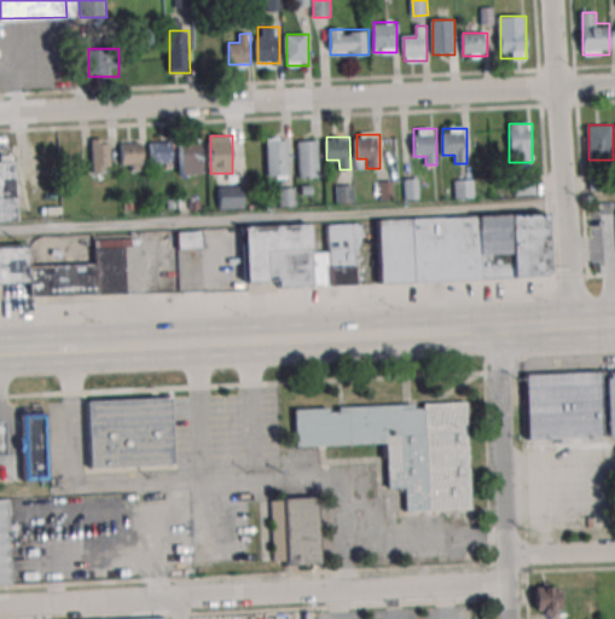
[(111,138),(94,138),(94,172),(111,172),(111,138)]
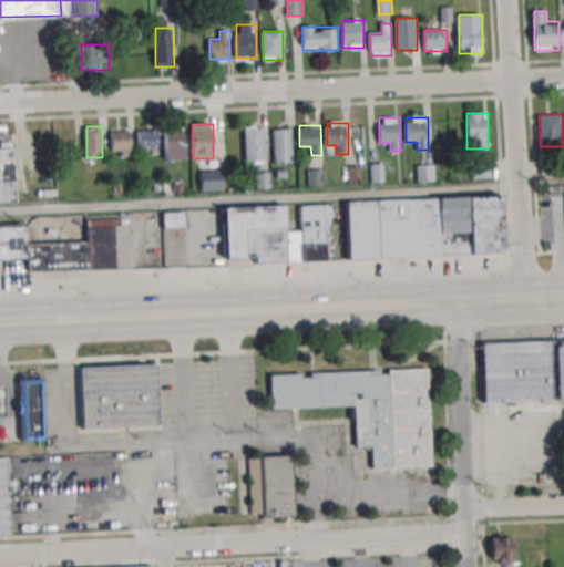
[(246,164),(266,164),(266,126),(246,126),(246,164)]
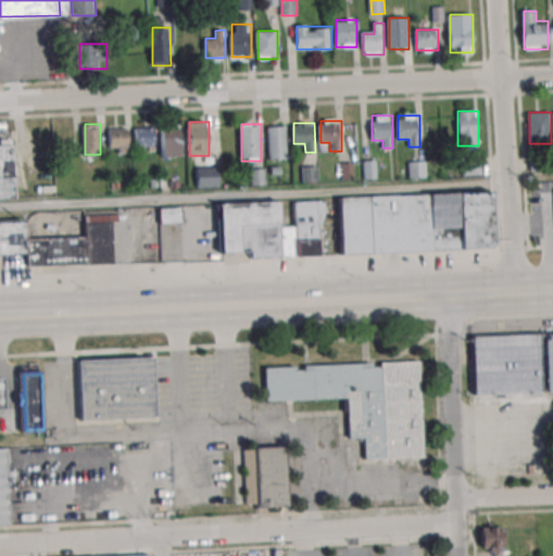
[(162,156),(186,156),(186,125),(162,125),(162,156)]
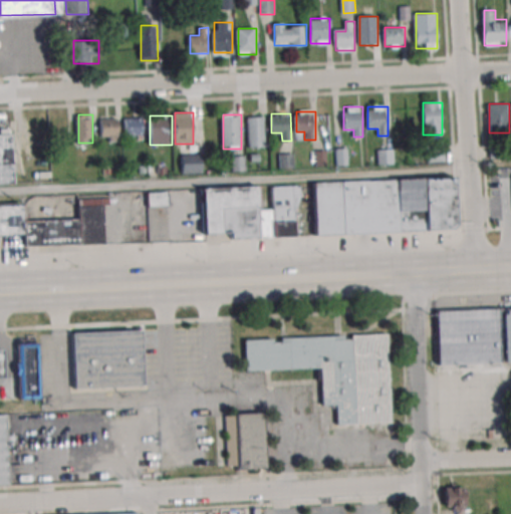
[(249,116),(249,148),(266,148),(265,116),(249,116)]
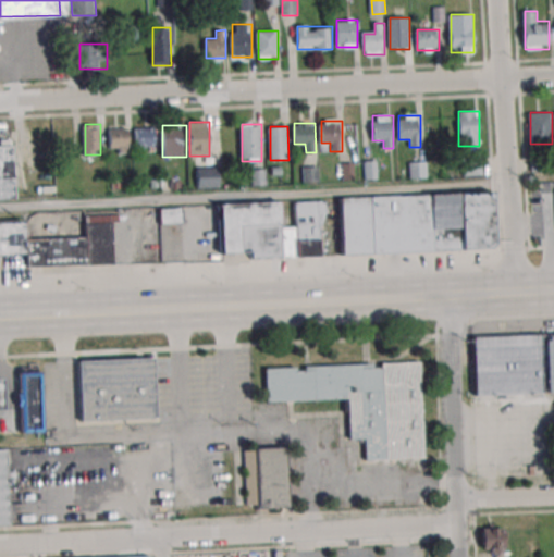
[(136,127),(136,147),(155,147),(155,127),(136,127)]
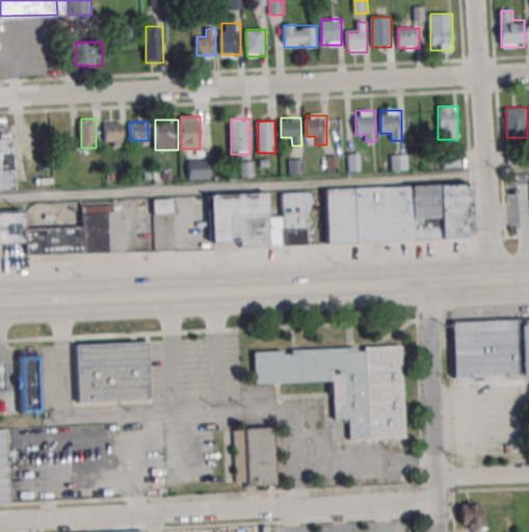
[(124,147),(124,123),(106,123),(106,147),(124,147)]
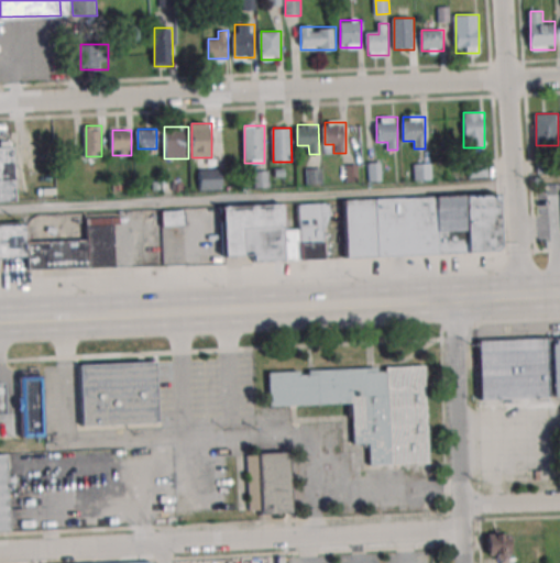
[(0,202),(17,201),(14,146),(1,147),(1,138),(0,136),(0,202)]
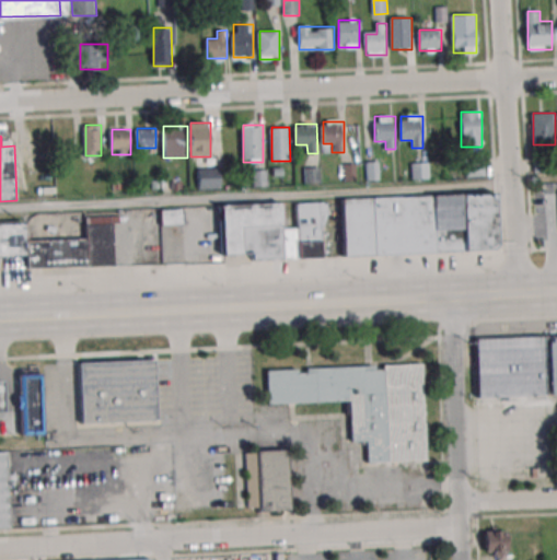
[(368,179),(380,179),(380,163),(368,163),(368,179)]
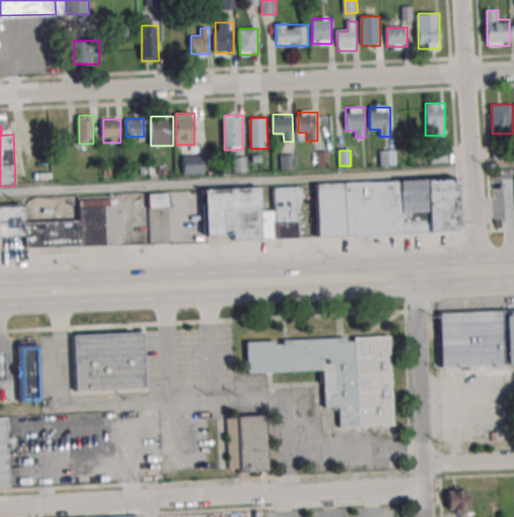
[(397,165),(397,150),(380,150),(380,165),(397,165)]
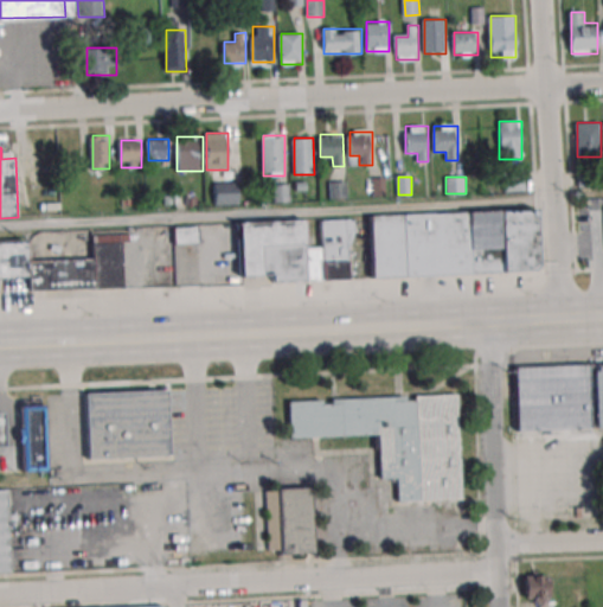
[(525,191),(525,178),(507,178),(507,191),(525,191)]
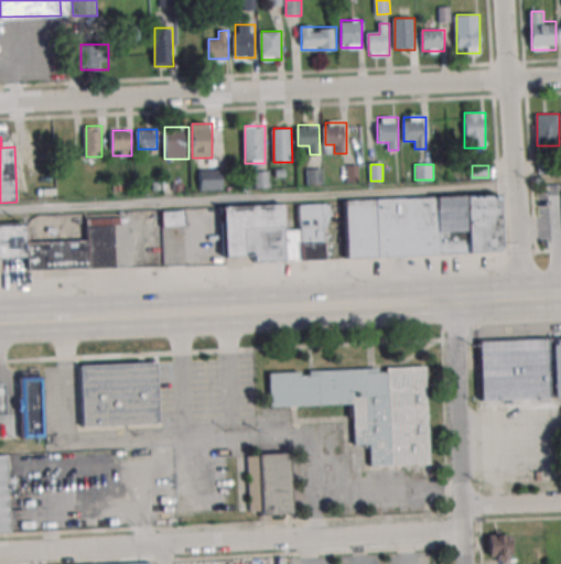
[(308,169),(308,184),(323,184),(323,169),(308,169)]
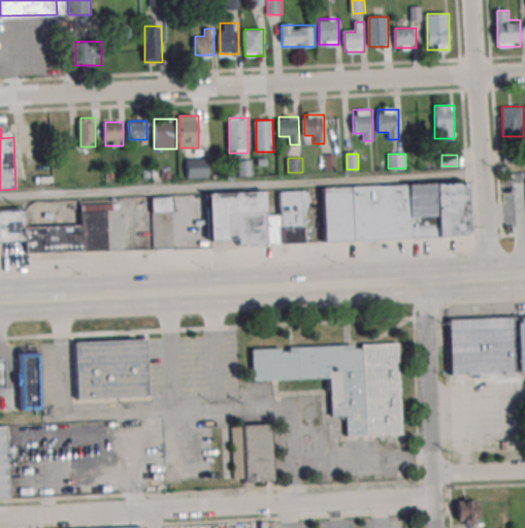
[(188,178),(210,178),(210,159),(188,159),(188,178)]
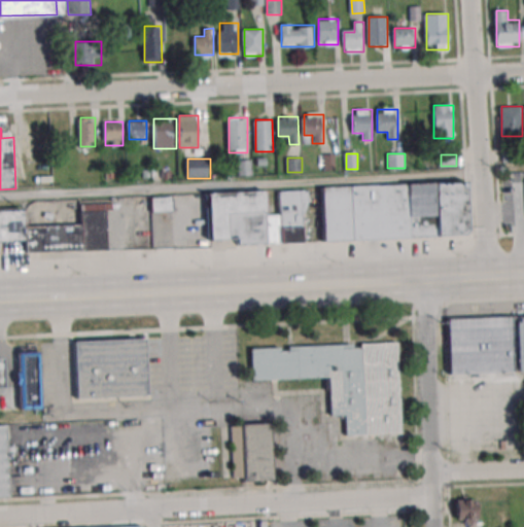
[(473,237),(470,182),(322,186),(324,241),(473,237)]
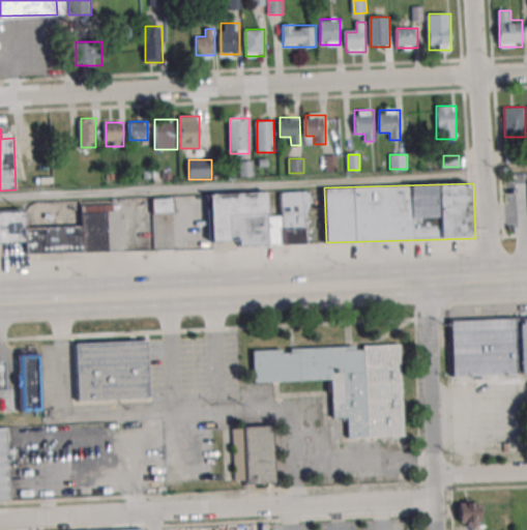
[(209,194),(211,241),(240,240),(240,246),(309,244),(309,212),(312,211),(312,190),(281,192),(282,215),(268,215),(267,193),(209,194)]
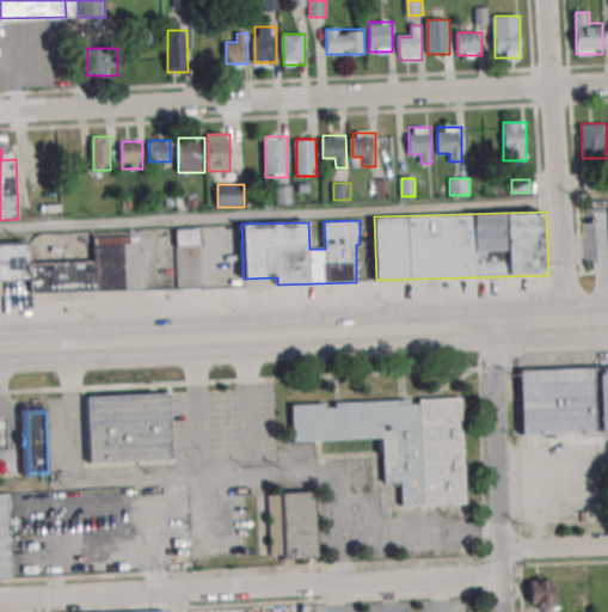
[(201,245),(200,228),(177,230),(177,245),(201,245)]
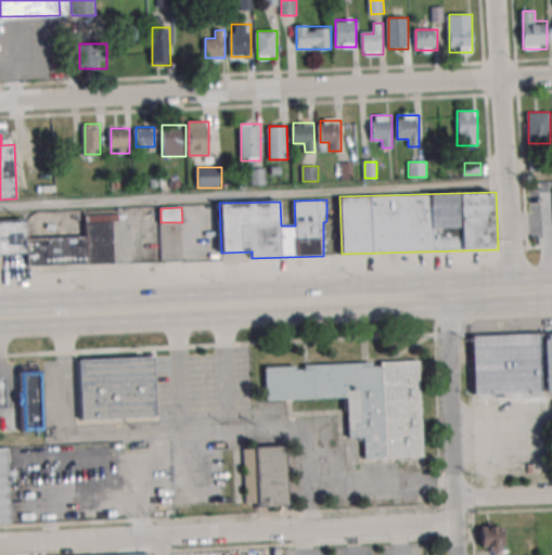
[(114,265),(113,221),(119,221),(119,214),(86,215),(87,237),(26,239),(26,220),(0,219),(0,254),(27,254),(27,266),(114,265)]
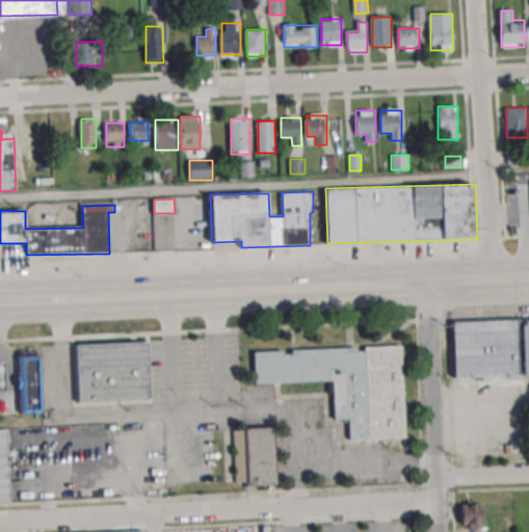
[(528,318),(453,320),(454,378),(528,375),(528,318)]
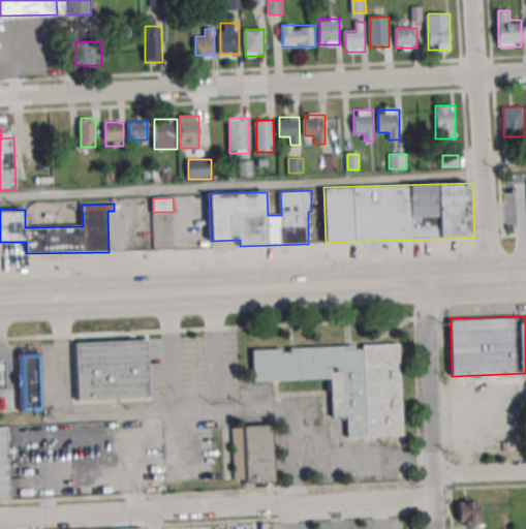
[(148,340),(150,397),(80,400),(78,343),(148,340)]
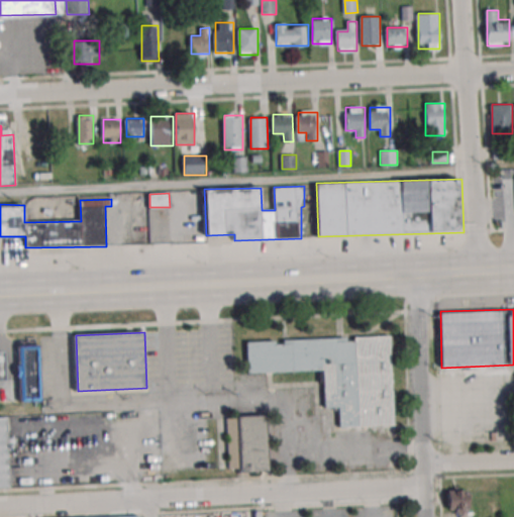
[(247,341),(248,373),(323,371),(324,409),(338,408),(338,427),(395,426),(393,337),(247,341)]
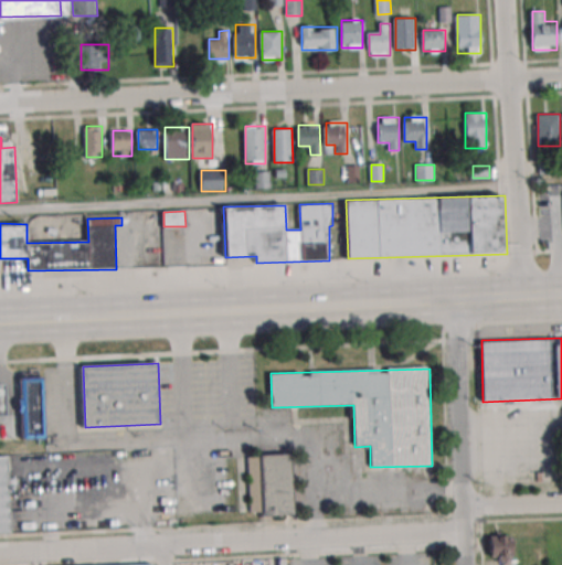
[(22,377),(22,398),(21,398),(21,411),(23,411),(23,437),(48,437),(45,376),(22,377)]
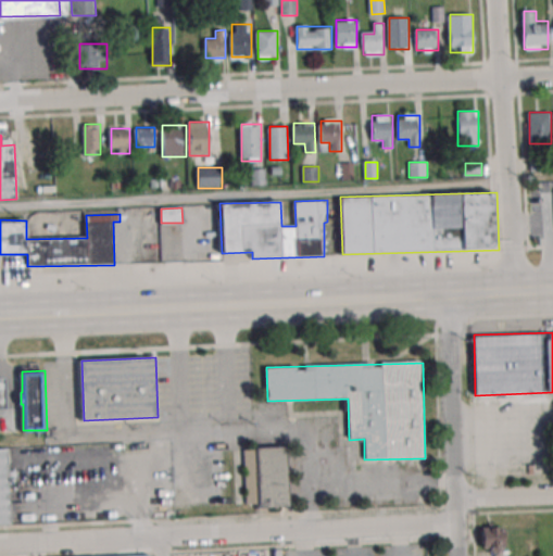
[(288,447),(246,447),(247,507),(288,507),(288,447)]
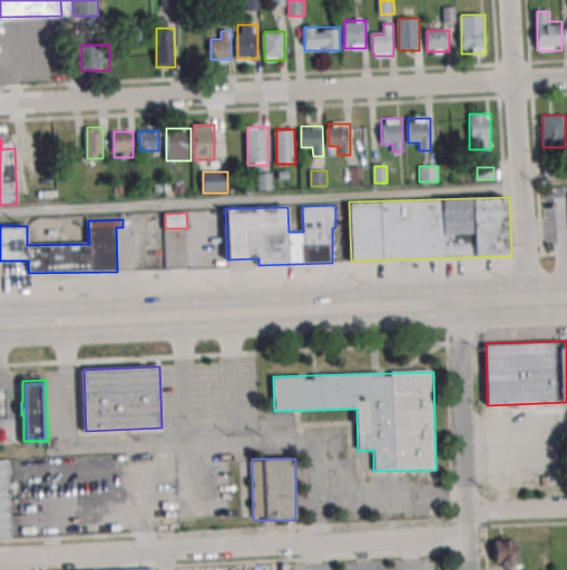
[(496,566),(518,566),(518,540),(496,540),(496,566)]
